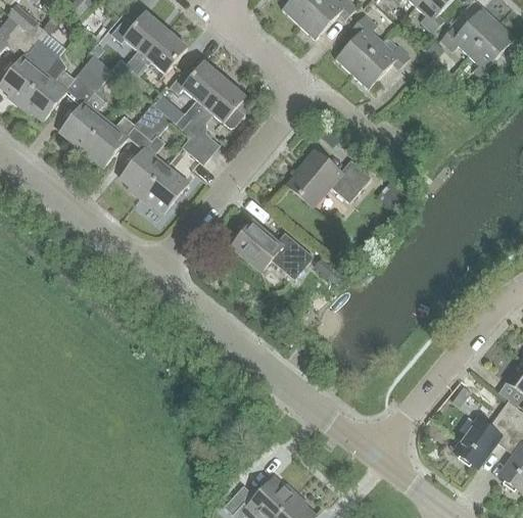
[(74,19),(90,0),(75,0),(64,11),(74,19)]
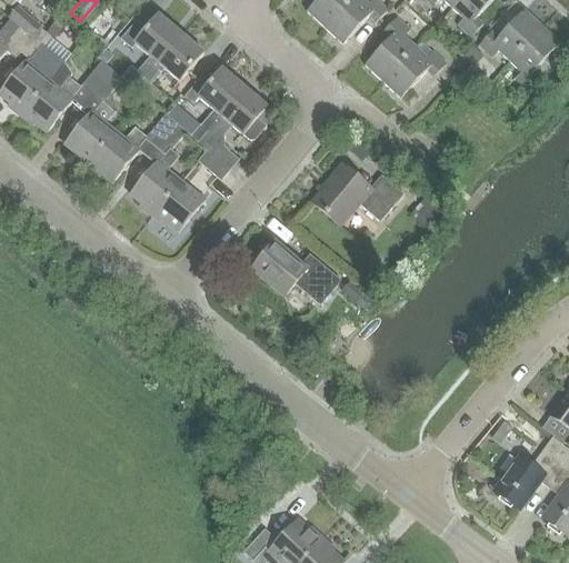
[(323,26),(347,0),(313,0),(306,9),(323,26)]
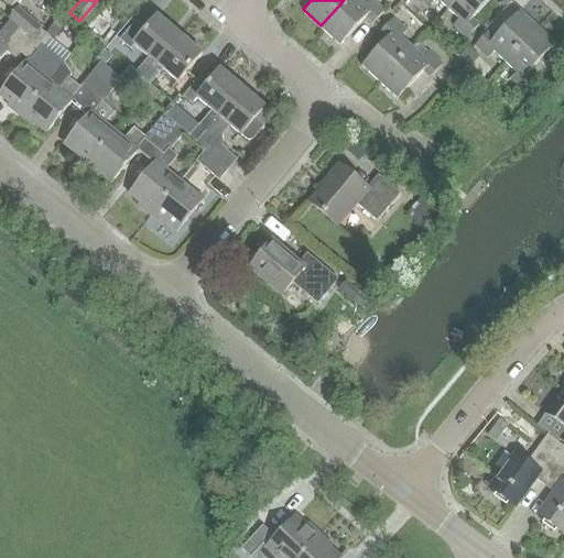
[(372,19),(384,7),(377,0),(366,0),(344,0),(321,25),(339,42),(366,13),(372,19)]
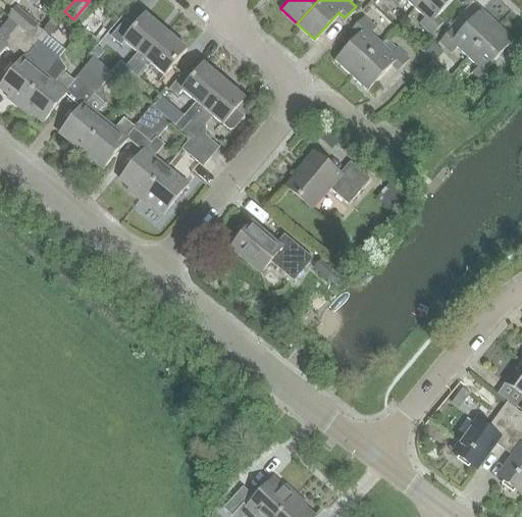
[(436,13),(449,0),(418,0),(414,4),(424,14),(419,19),(432,31),(442,19),(436,13)]
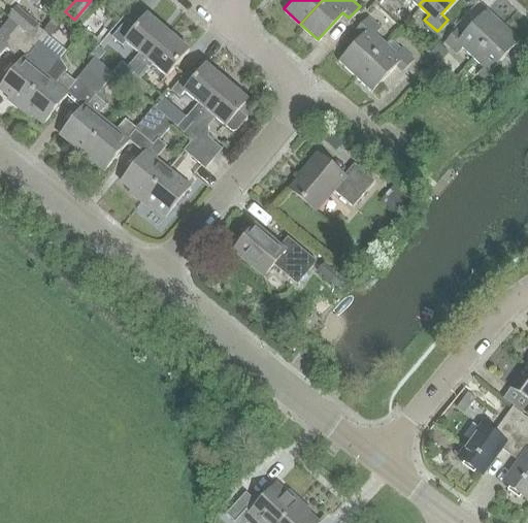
[(30,31),(37,22),(14,3),(5,13),(18,23),(19,22),(30,31)]
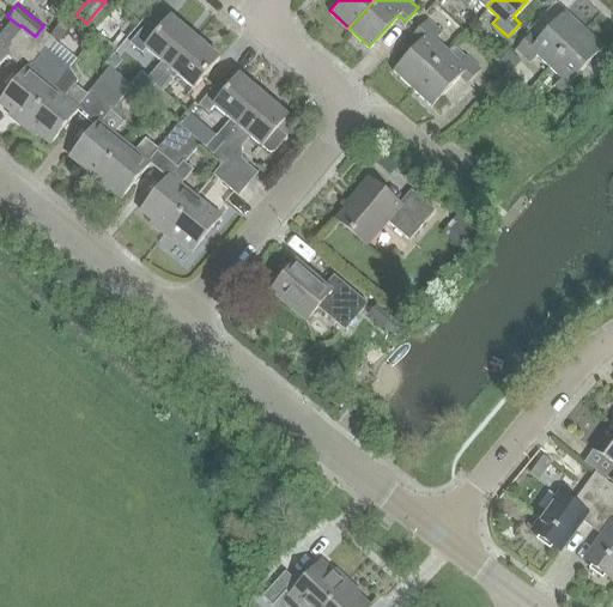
[(548,64),(584,24),(565,6),(536,37),(528,31),(516,44),(530,58),(536,52),(548,64)]
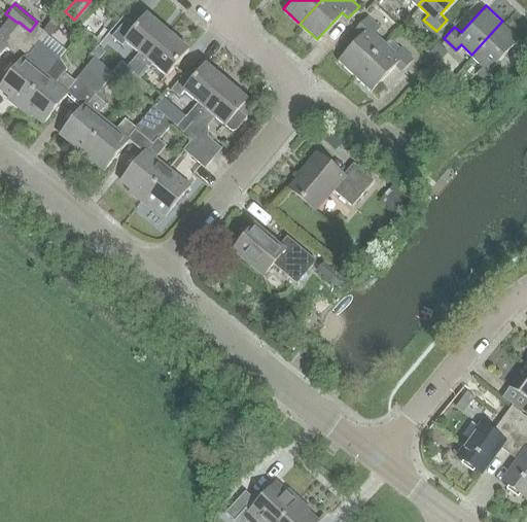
[(40,38),(46,31),(47,33),(62,15),(54,9),(41,25),(37,22),(30,31),(19,44),(27,50),(24,55),(0,83),(0,85),(9,94),(7,96),(19,105),(45,72),(60,55),(40,38)]
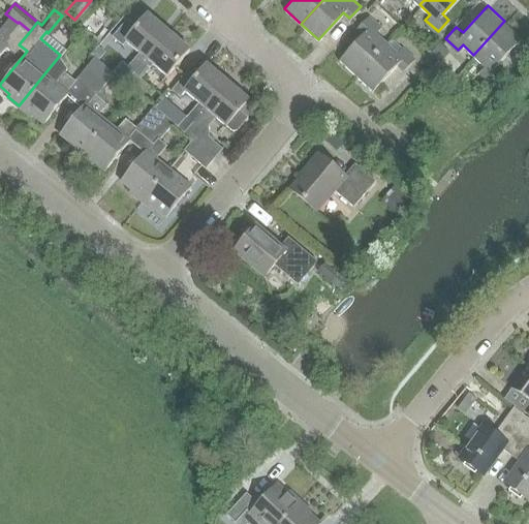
[(132,69),(168,29),(147,10),(136,23),(126,14),(112,32),(121,41),(124,37),(138,50),(126,63),(132,68),(132,69)]
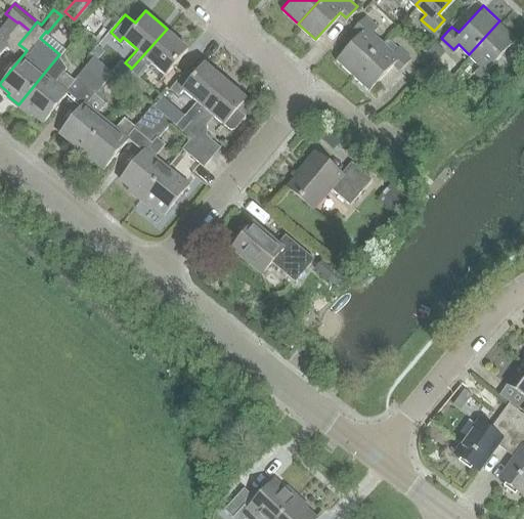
[(352,73),(383,40),(373,30),(378,25),(364,13),(354,26),(360,31),(336,57),(352,73)]
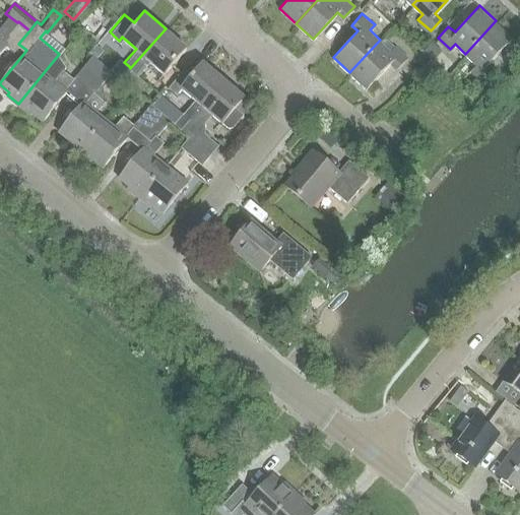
[(488,62),(512,37),(496,20),(465,54),(475,63),(470,68),(483,80),(494,68),(488,62)]
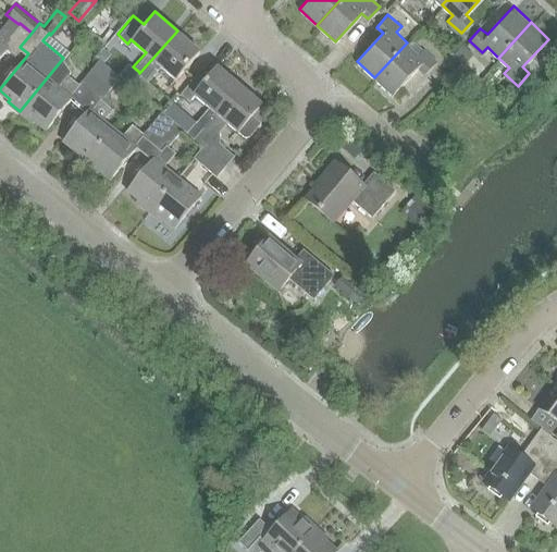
[(15,53),(20,47),(32,33),(20,23),(19,24),(3,43),(0,39),(0,53),(7,46),(15,53)]
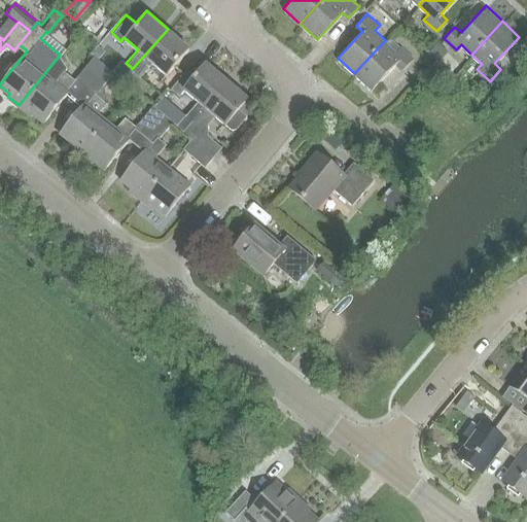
[(166,73),(188,46),(168,29),(132,69),(132,68),(124,78),(139,92),(147,81),(140,74),(151,61),(166,73)]
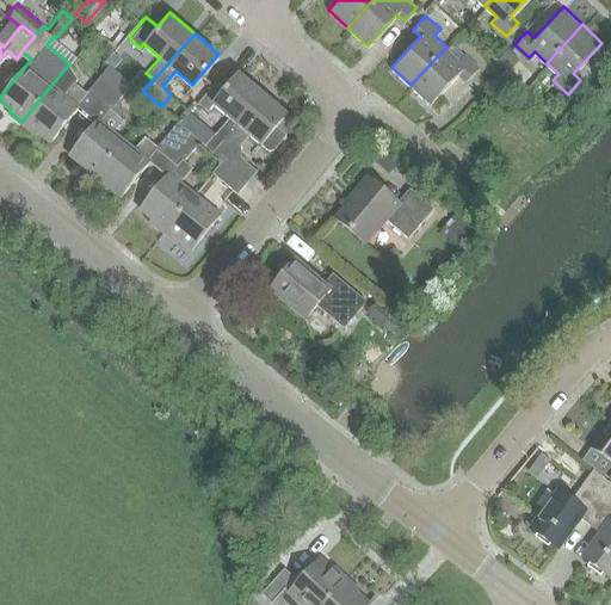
[(508,68),(519,57),(508,45),(498,57),(508,68)]
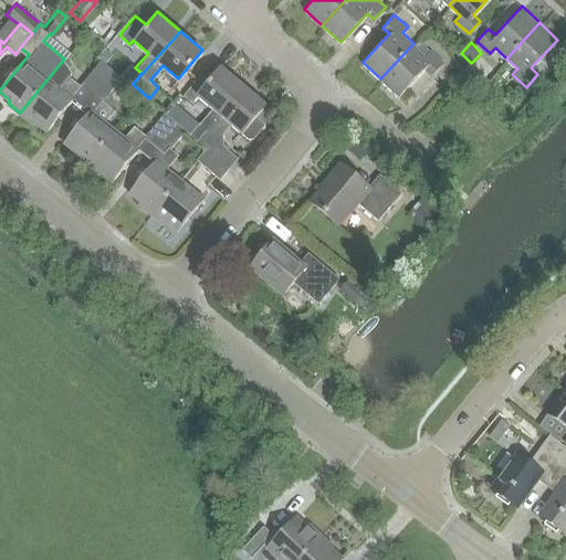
[(380,78),(398,95),(425,67),(431,73),(443,61),(430,48),(425,54),(413,43),(380,78)]
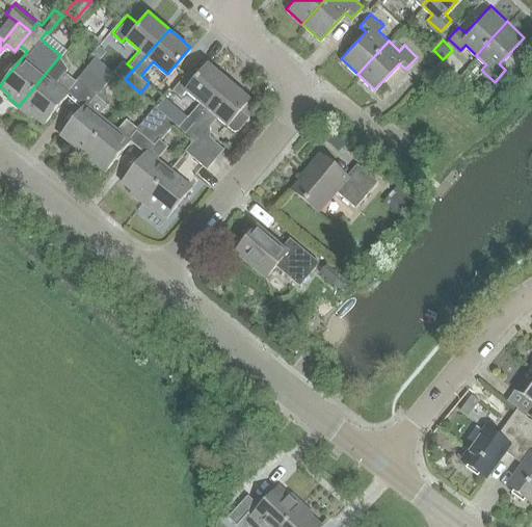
[(99,43),(91,51),(95,54),(99,57),(106,49),(99,43)]
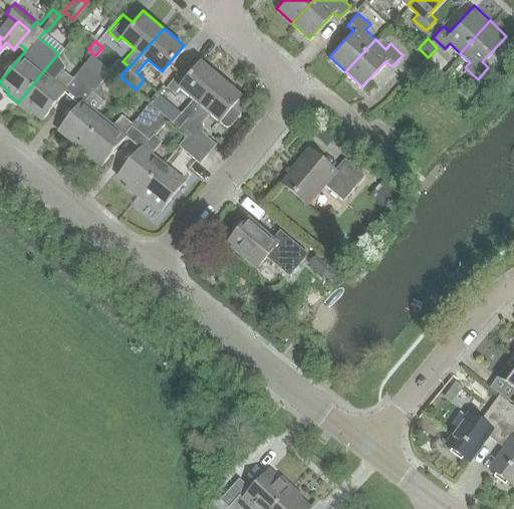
[(501,49),(497,45),(492,51),(496,55),(501,49)]
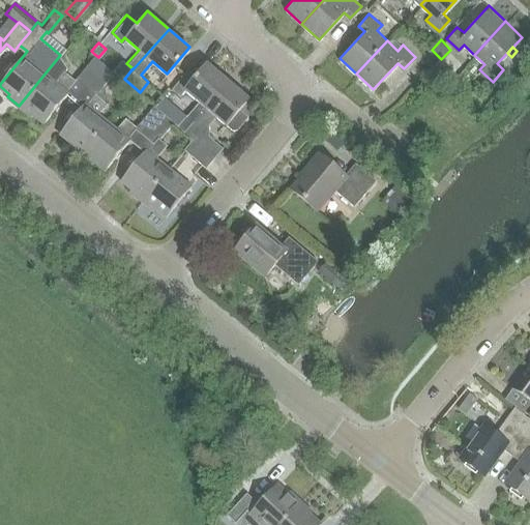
[(86,84),(105,61),(98,57),(94,54),(76,77),(86,84)]
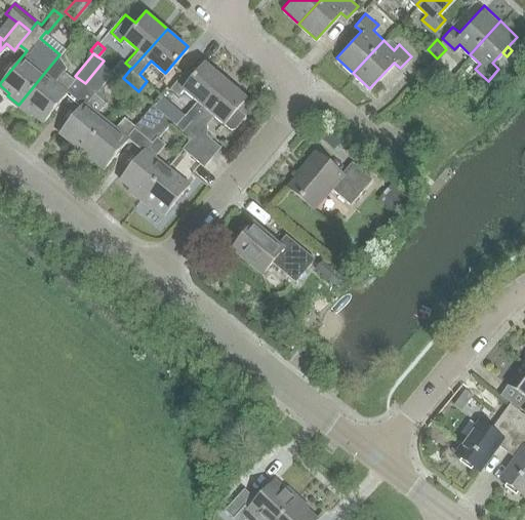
[(43,120),(67,89),(76,78),(64,69),(67,66),(59,54),(45,72),(18,105),(30,114),(32,111),(43,120)]
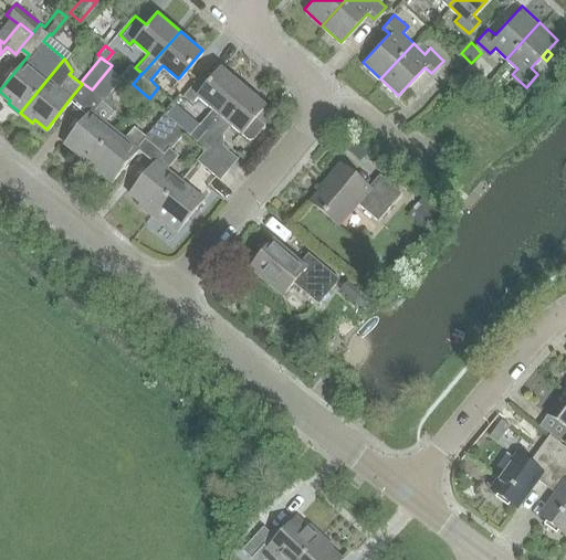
[(102,98),(122,74),(112,65),(92,90),(101,96),(64,140),(76,150),(74,152),(86,162),(114,127),(104,118),(113,107),(102,98)]
